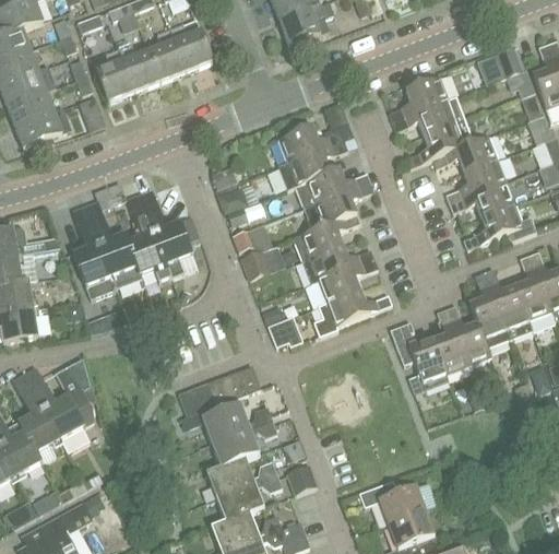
[(0,0),(0,13),(35,1),(35,0),(0,0)]
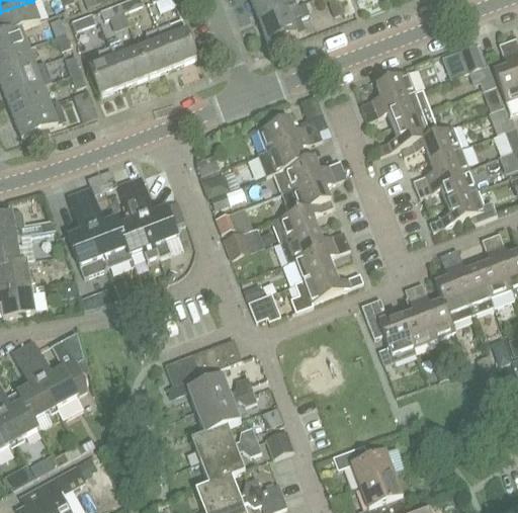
[(124,0),(119,2),(123,12),(144,5),(142,0),(124,0)]
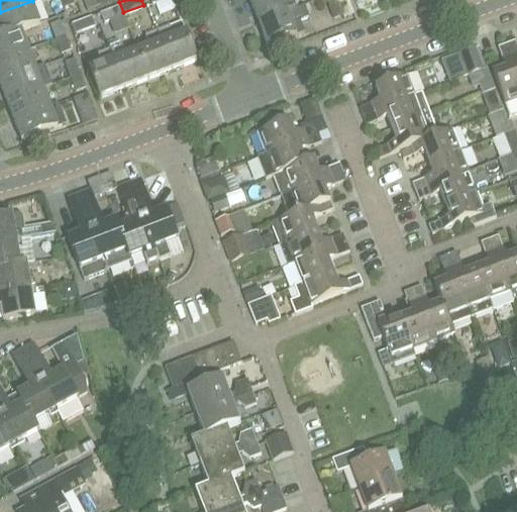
[(250,0),(257,20),(296,5),(294,0),(250,0)]
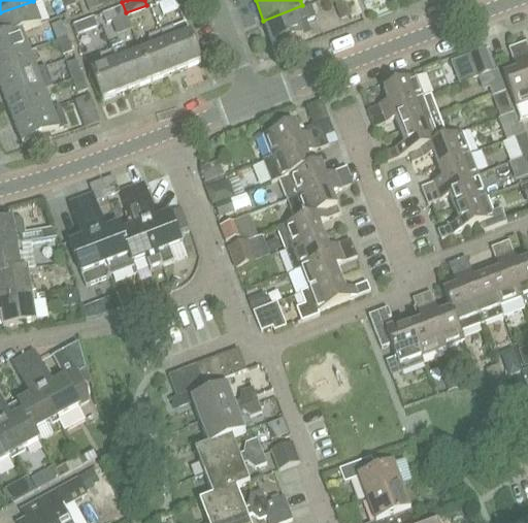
[(340,0),(341,1),(342,0),(344,0),(351,14),(361,11),(356,0),(340,0)]
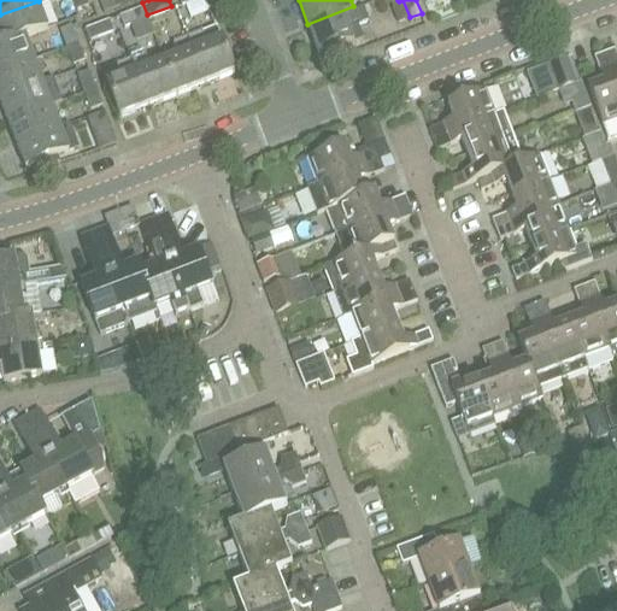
[(24,33),(47,24),(54,21),(51,10),(42,13),(39,1),(0,15),(0,30),(4,40),(24,33)]
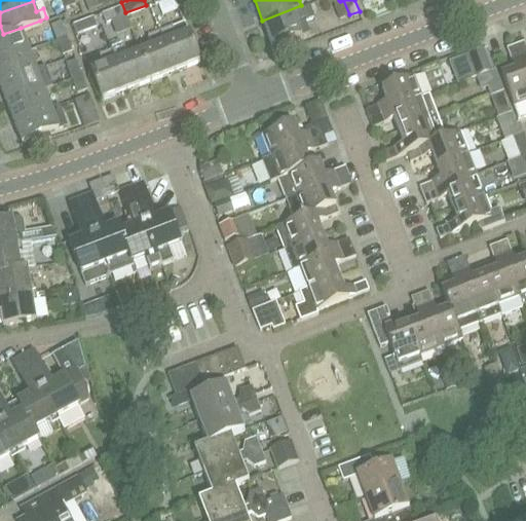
[(125,12),(121,2),(102,10),(106,21),(125,12)]
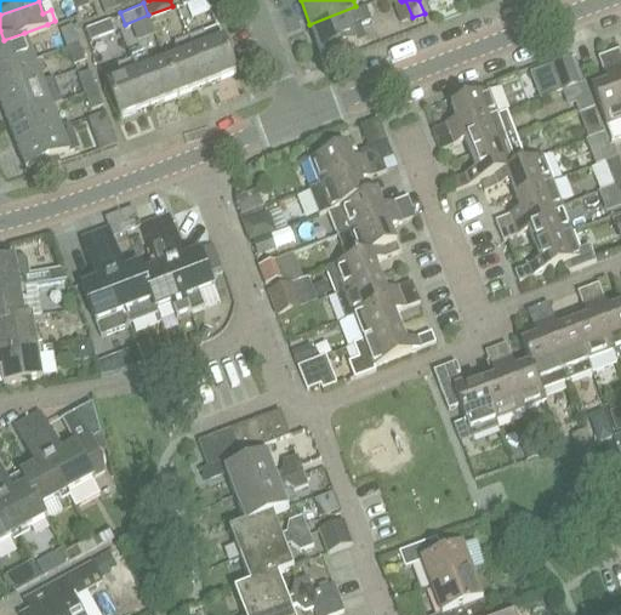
[(365,3),(355,6),(309,24),(320,52),(355,39),(351,24),(370,17),(365,3)]
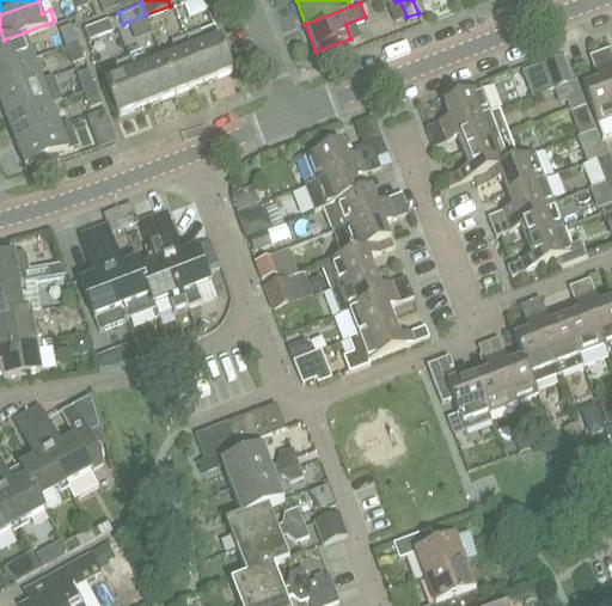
[(112,28),(109,16),(85,25),(89,36),(112,28)]
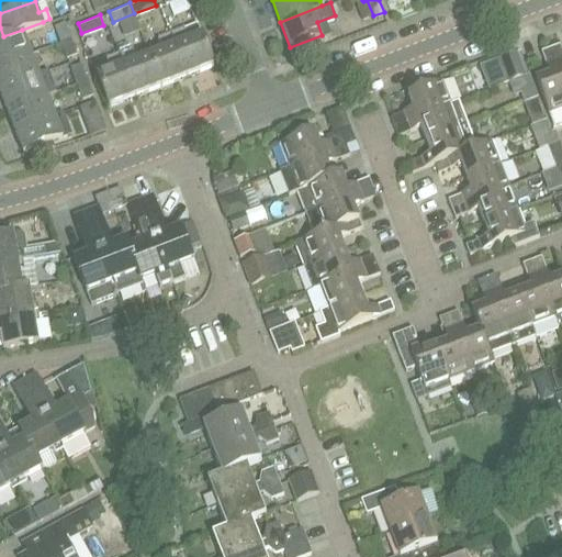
[(60,40),(71,35),(65,19),(55,23),(60,40)]
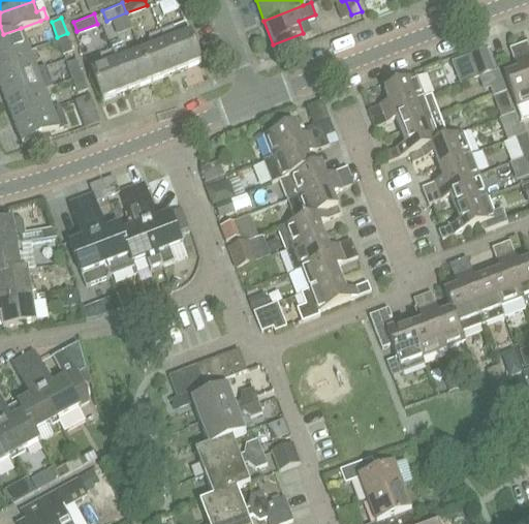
[(200,59),(185,20),(160,29),(176,69),(200,59)]
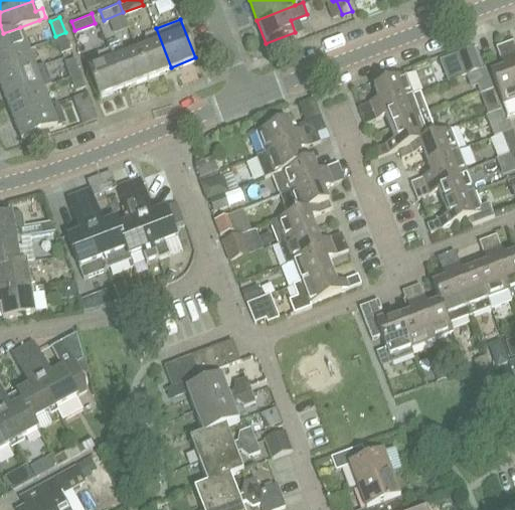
[(0,56),(27,46),(20,27),(3,33),(0,34),(0,56)]
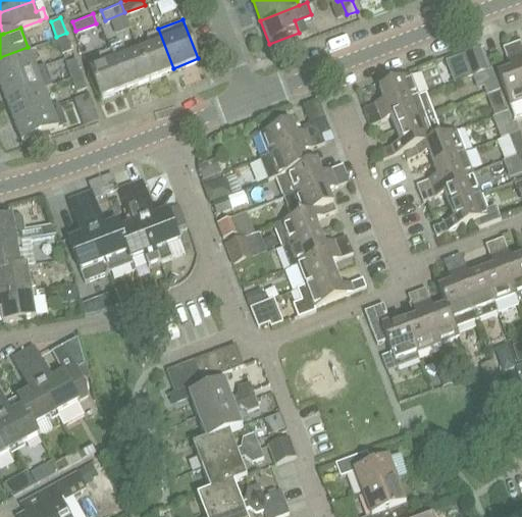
[(173,68),(158,29),(146,34),(150,43),(138,48),(150,78),(173,68)]
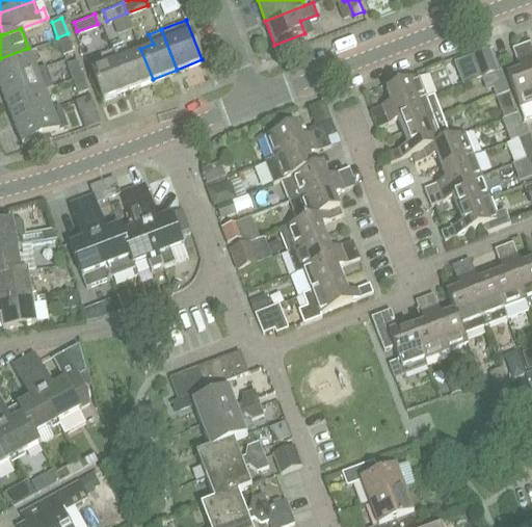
[(74,48),(68,33),(57,37),(63,52),(74,48)]
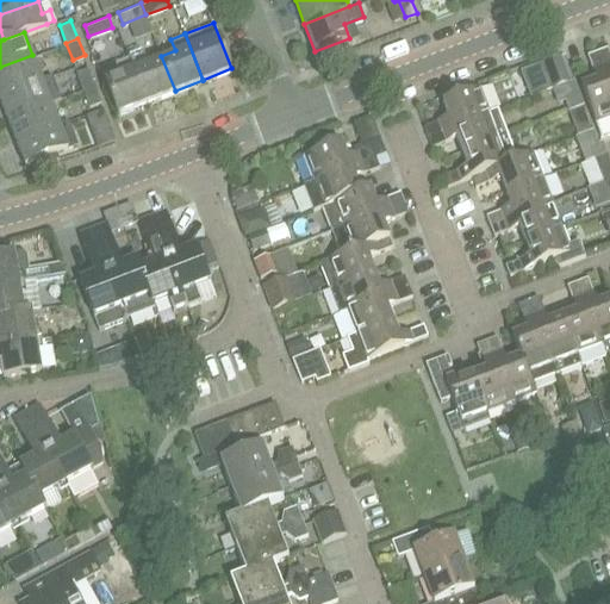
[(597,47),(609,80),(609,49),(608,43),(597,47)]
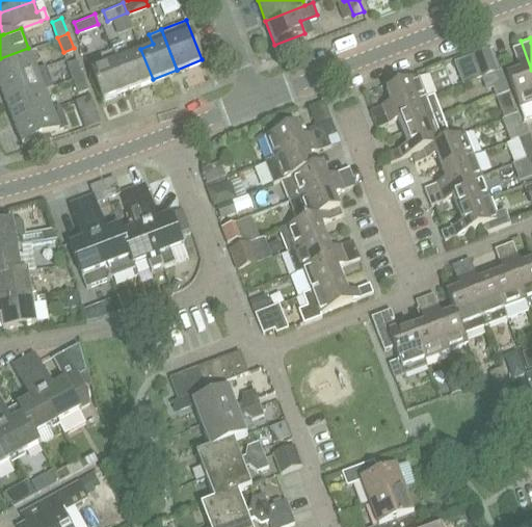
[(531,98),(531,70),(521,41),(512,44),(520,66),(506,71),(519,103),(531,98)]
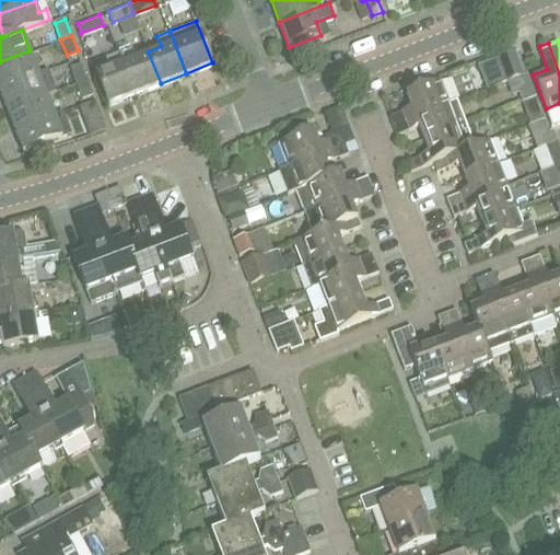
[(161,83),(148,51),(136,56),(132,46),(118,51),(135,93),(161,83)]
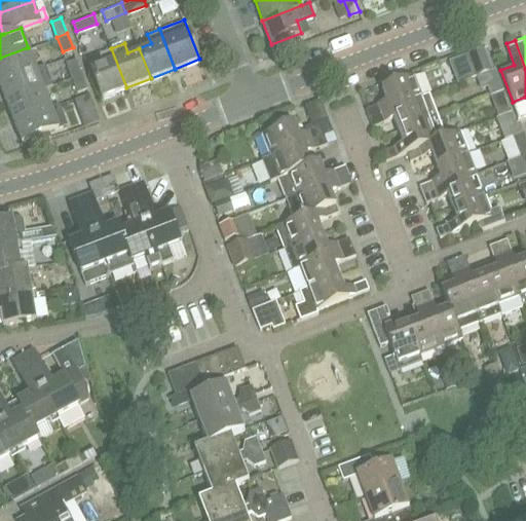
[(492,67),(484,46),(470,51),(478,72),(481,71),(492,67)]
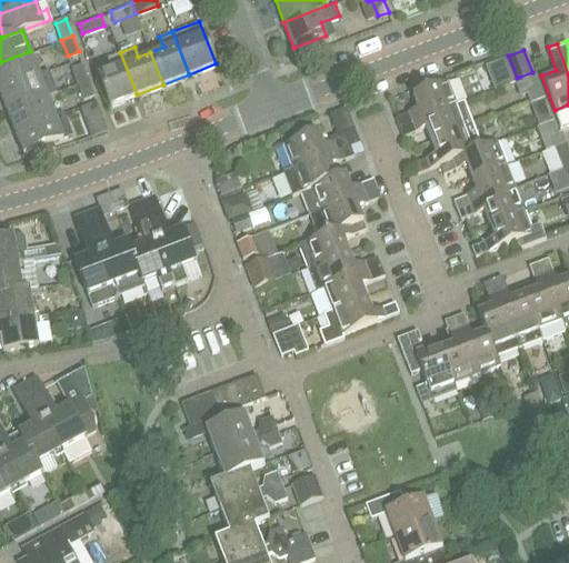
[(0,86),(38,72),(30,51),(0,62),(0,86)]
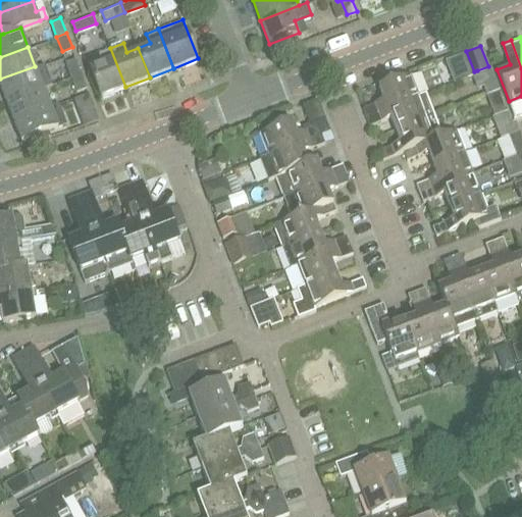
[(125,87),(110,48),(98,52),(102,62),(90,66),(101,96),(125,87)]
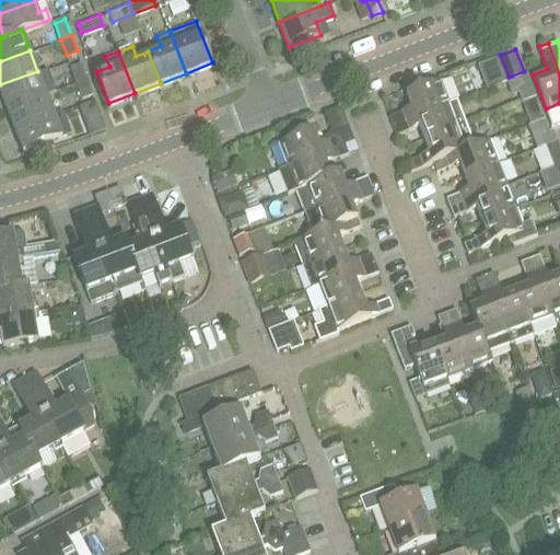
[(509,77),(500,55),(482,61),(491,84),(509,77)]
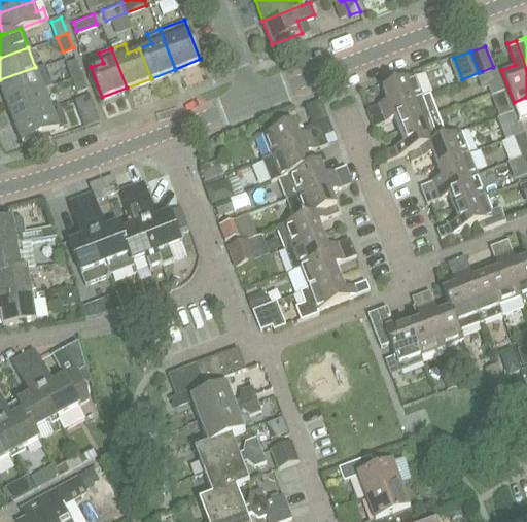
[(66,61),(72,75),(81,71),(76,57),(66,61)]
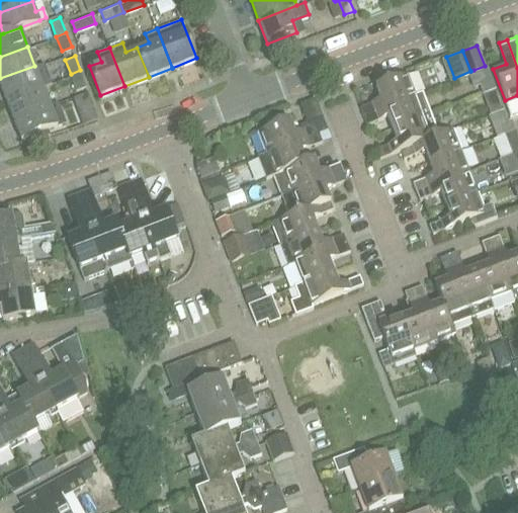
[(34,66),(0,78),(0,83),(6,99),(42,85),(52,81),(45,62),(34,66)]
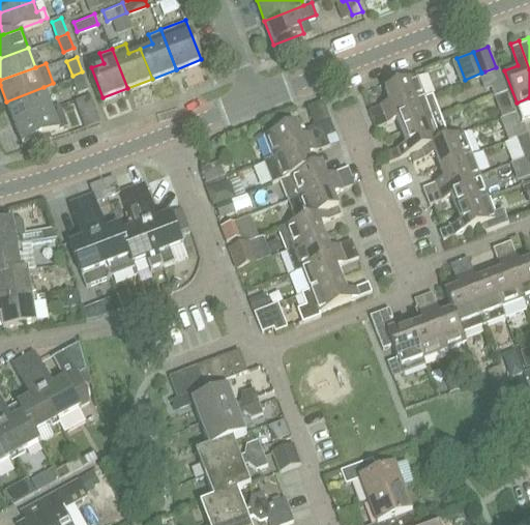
[(88,87),(82,71),(72,76),(78,91),(88,87)]
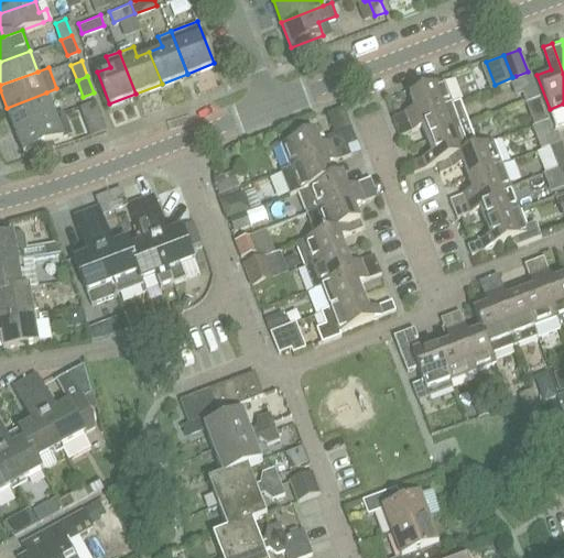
[(391,112),(394,122),(452,100),(443,77),(409,90),(414,104),(391,112)]
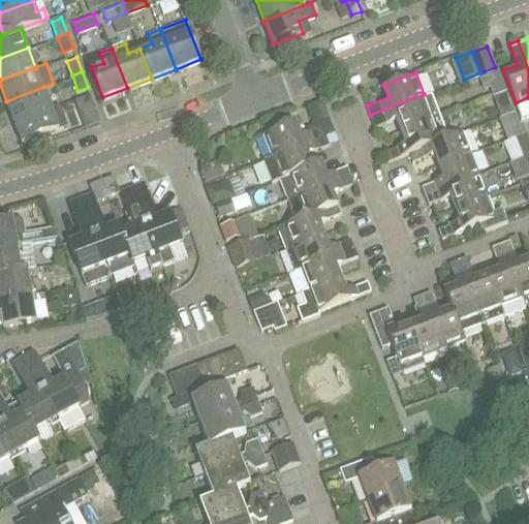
[(501,74),(493,78),(498,91),(506,88),(501,74)]
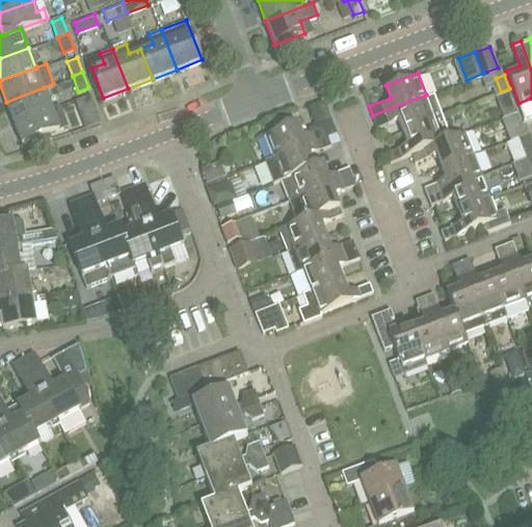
[(51,107),(44,87),(6,102),(14,122),(51,107)]
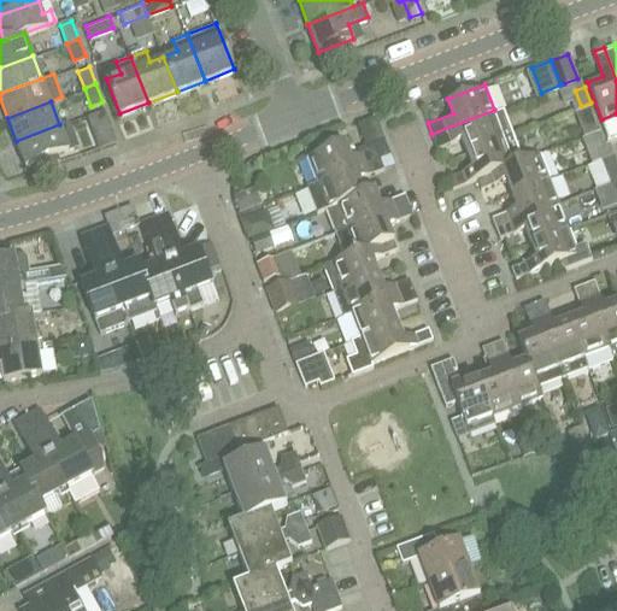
[(589,104),(577,107),(581,117),(592,112),(589,104)]
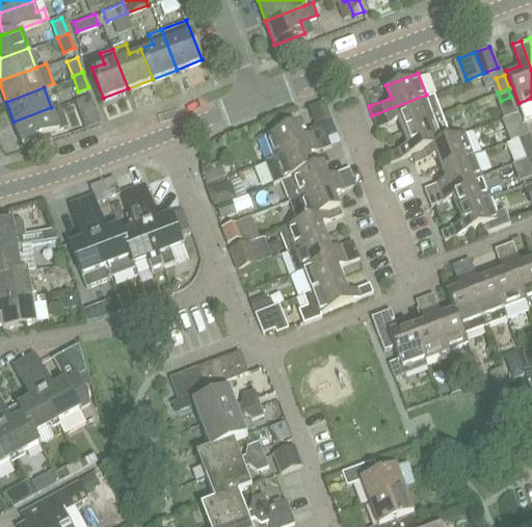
[(426,95),(372,115),(376,125),(397,116),(402,129),(434,116),(443,113),(434,91),(426,95)]
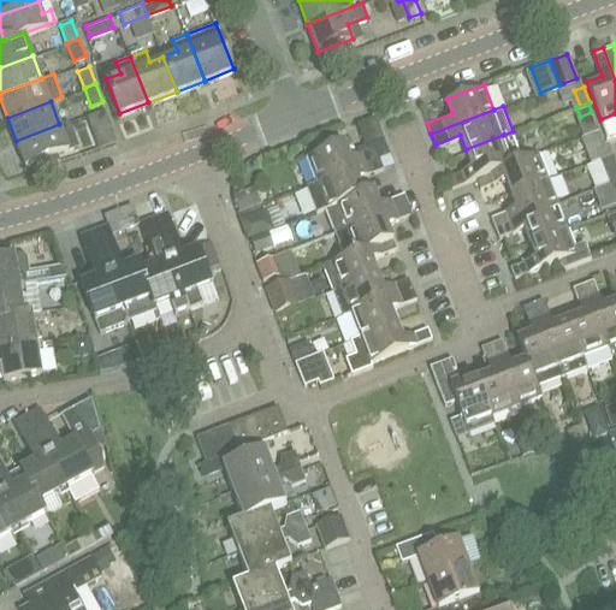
[(87,113),(90,125),(108,118),(104,107),(87,113)]
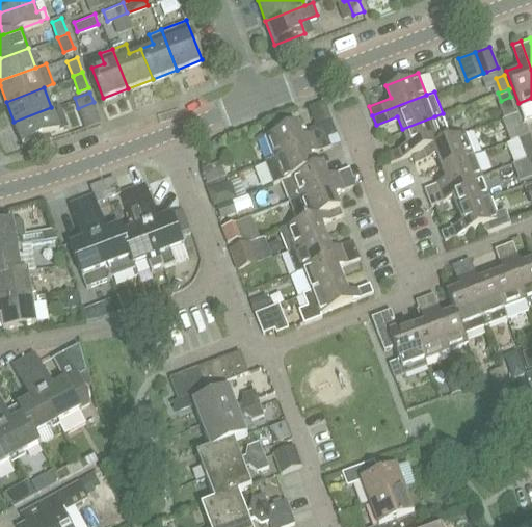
[(531,112),(531,98),(519,103),(524,116),(531,112)]
